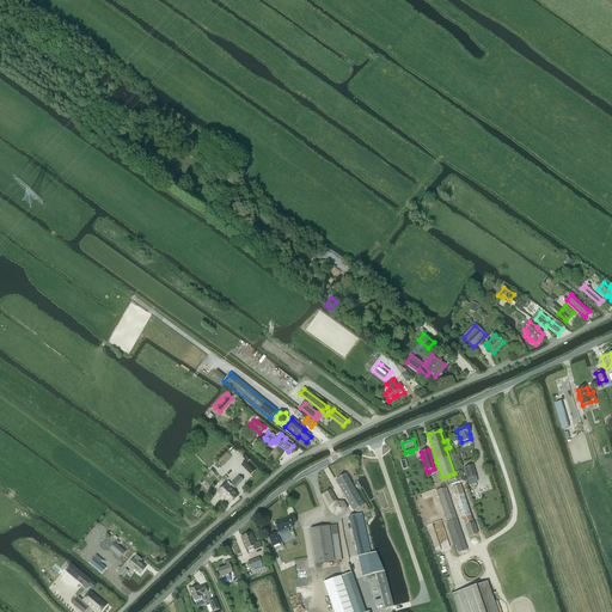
[(245,460),(240,465),(246,471),(251,475),(255,471),(248,463),(250,460),(244,456),(242,458),(245,460)]
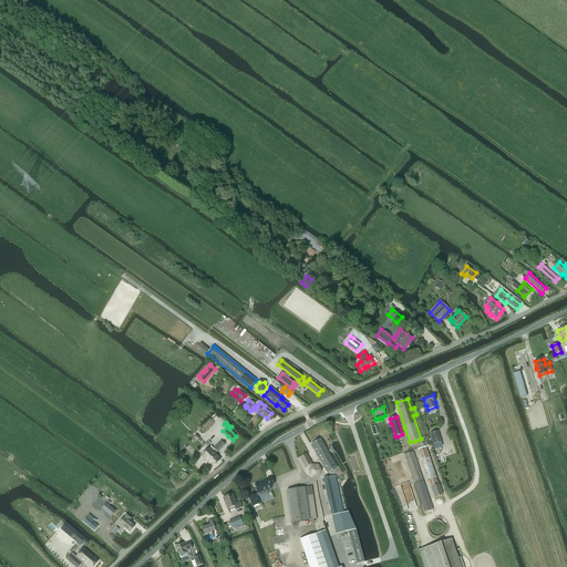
[(437,431),(430,433),(433,444),(441,442),(437,431)]
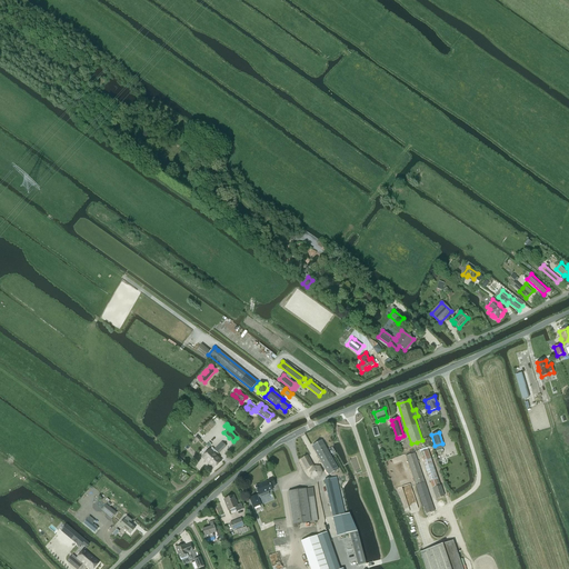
[(338,470),(331,457),(327,450),(322,441),(312,447),(329,476),(338,470)]
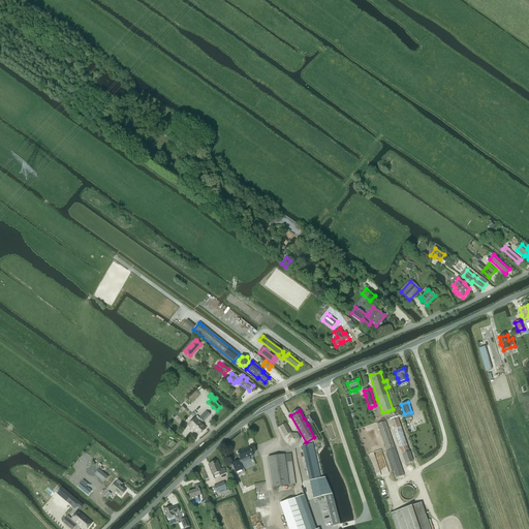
[(207,411),(199,418),(201,421),(201,422),(203,422),(210,414),(208,412),(207,411)]
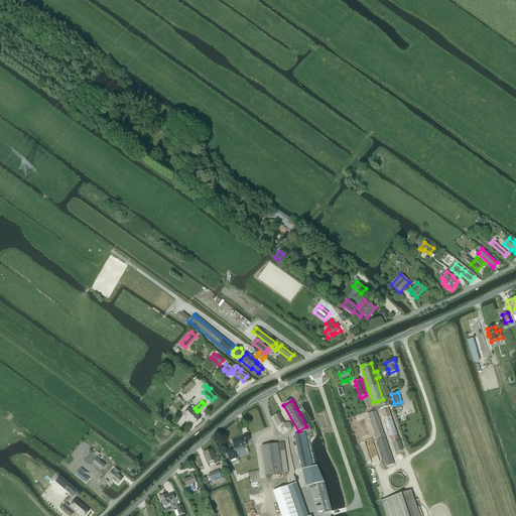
[(191,407),(182,415),(192,425),(201,417),(196,412),(192,409),(191,407)]
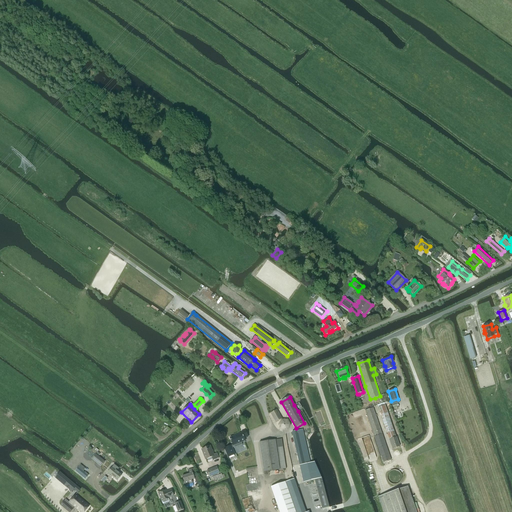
[(391,460),(373,408),(365,411),(383,463),(391,460)]
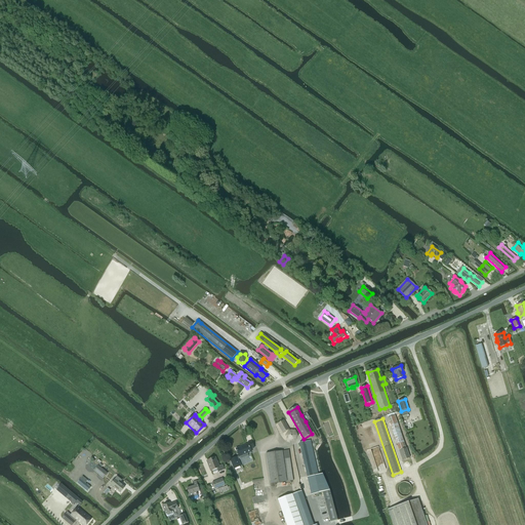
[(284,420),(278,425),(283,433),(289,430),(284,420)]
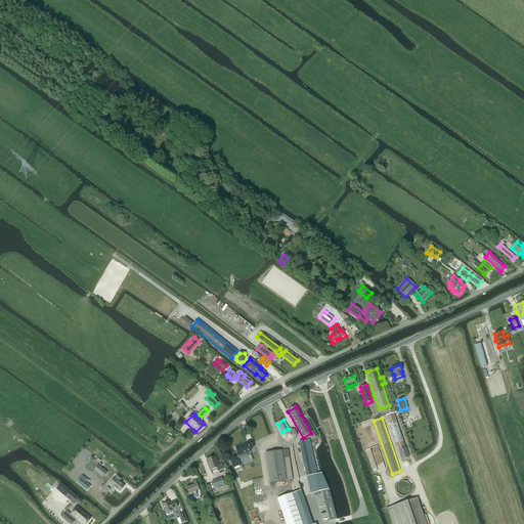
[(294,430),(289,430),(285,435),(288,440),(294,440),(297,436),(294,430)]
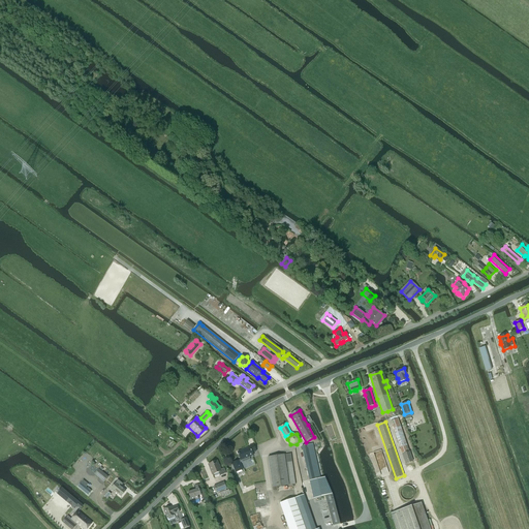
[(250,447),(238,453),(241,460),(241,461),(242,462),(242,463),(250,460),(249,458),(253,456),(252,454),(256,452),(253,444),(249,446),(250,447)]
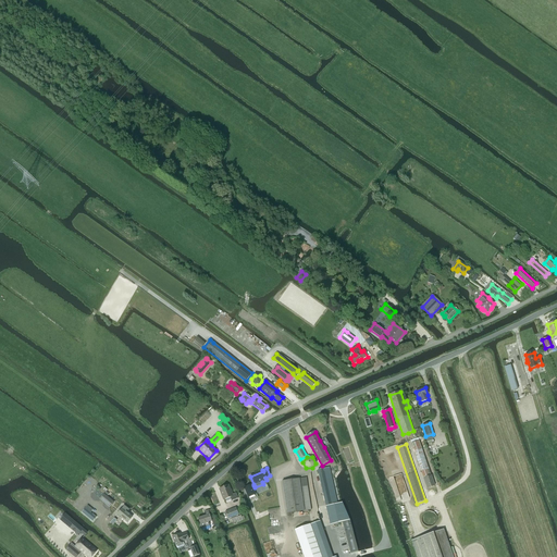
[(325,506),(337,504),(330,468),(318,470),(325,506)]
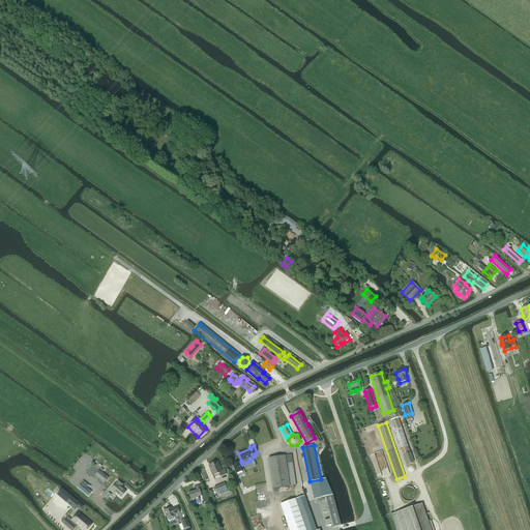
[(410,452),(404,455),(407,465),(414,463),(410,452)]
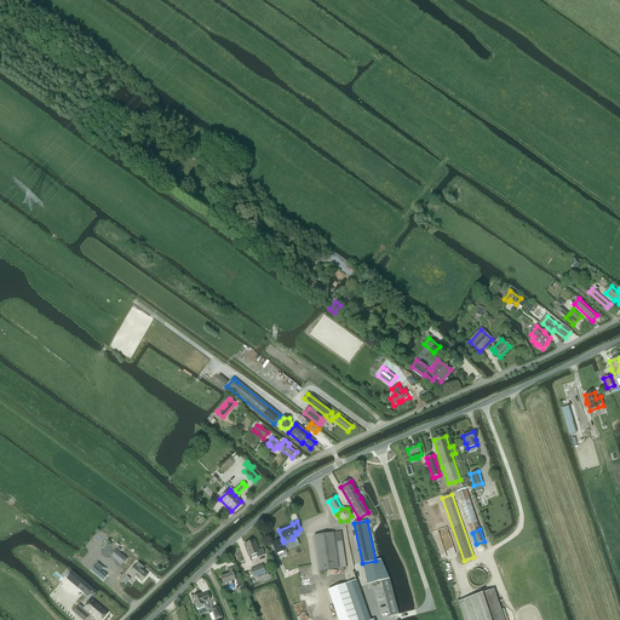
[(342,532),(334,533),(339,569),(348,568),(342,532)]
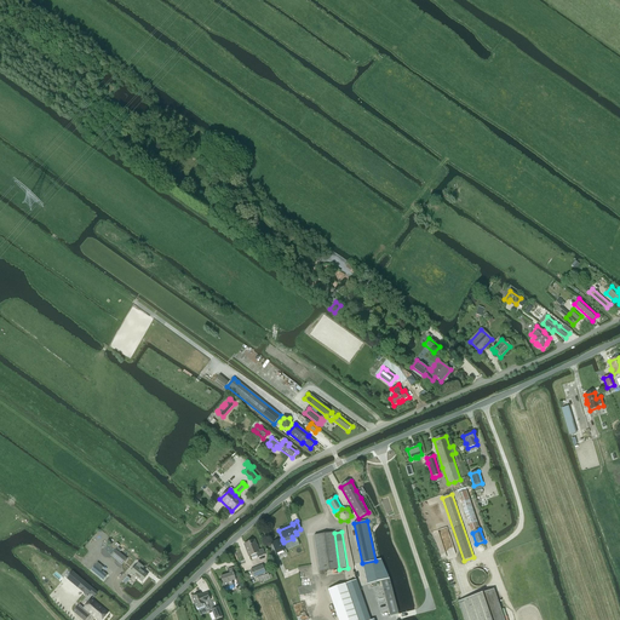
[(339,569),(333,533),(314,535),(320,572),(339,569)]
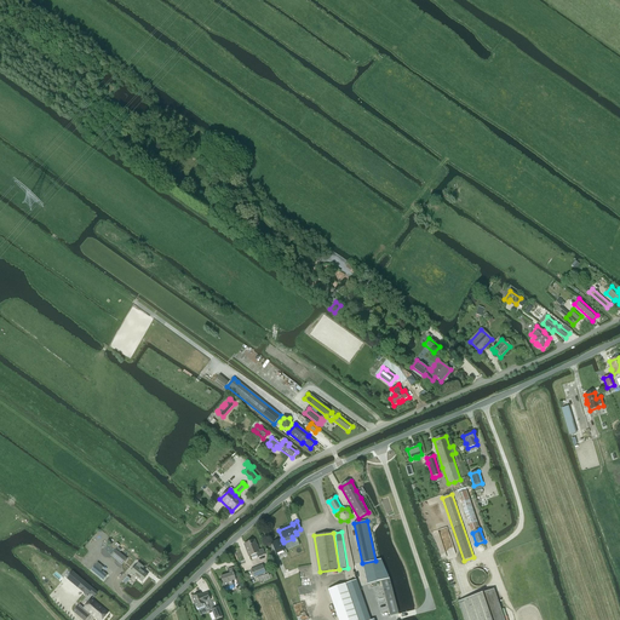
[(282,539),(273,543),(273,544),(277,555),(285,551),(281,543),(283,541),(282,540),(282,539)]
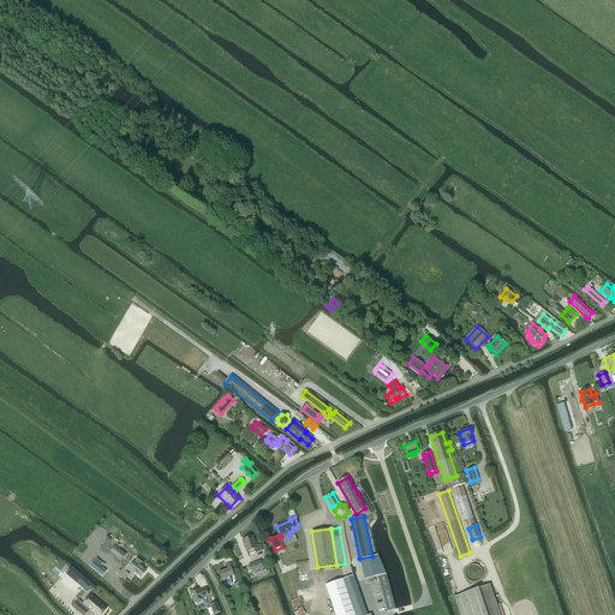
[(246,553),(255,549),(256,554),(263,550),(261,544),(257,547),(252,536),(242,541),(246,553)]
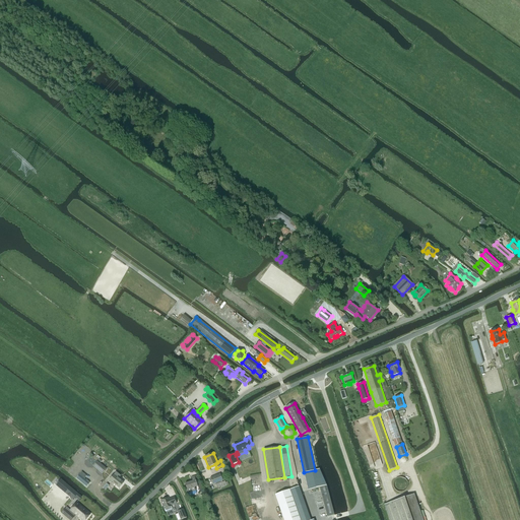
[(102,473),(106,469),(96,461),(93,466),(102,473)]
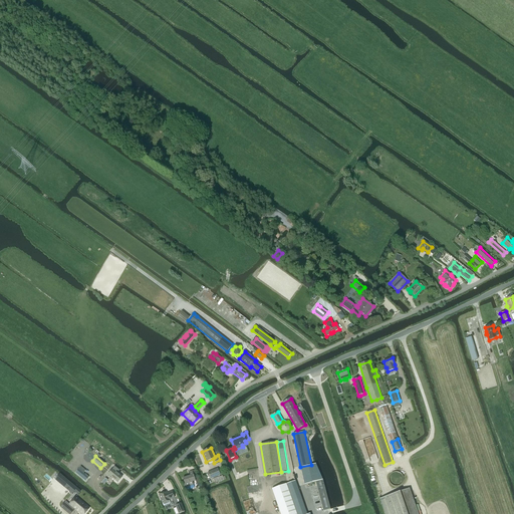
[(315,482),(322,480),(316,464),(301,467),(304,485),(315,482)]
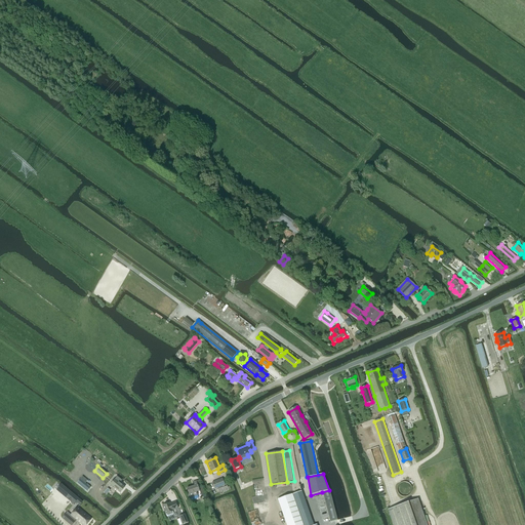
[(82,477),(77,483),(87,491),(90,487),(85,483),(87,481),(82,477)]
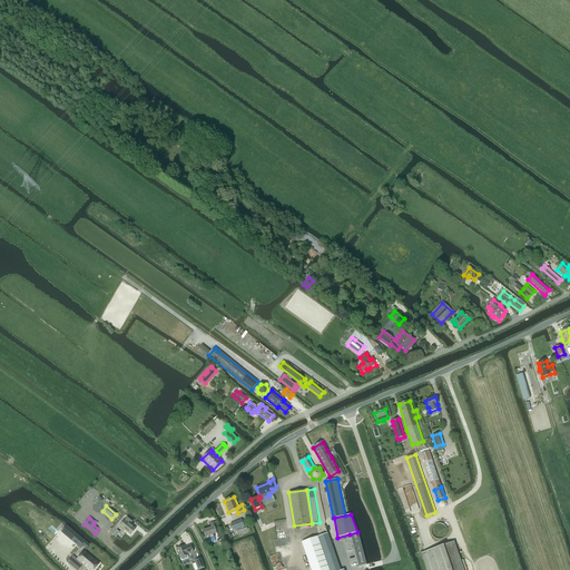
[(127,518),(120,527),(130,536),(135,529),(129,524),(133,521),(127,518)]
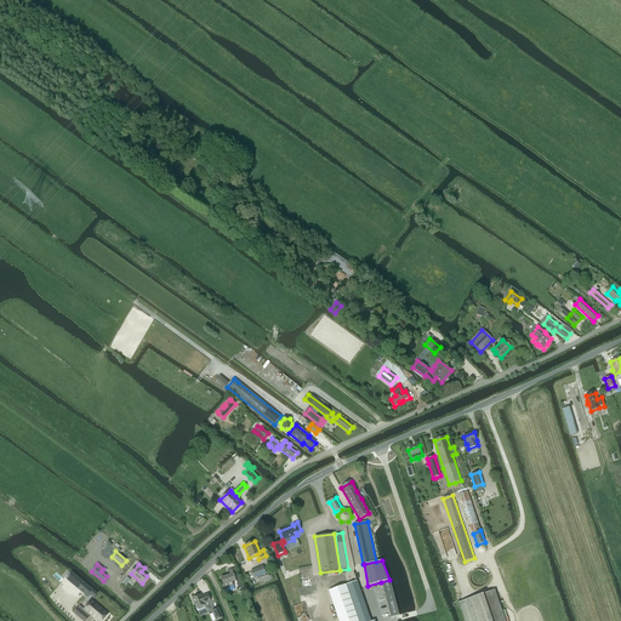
[(255,579),(266,574),(262,567),(251,571),(255,579)]
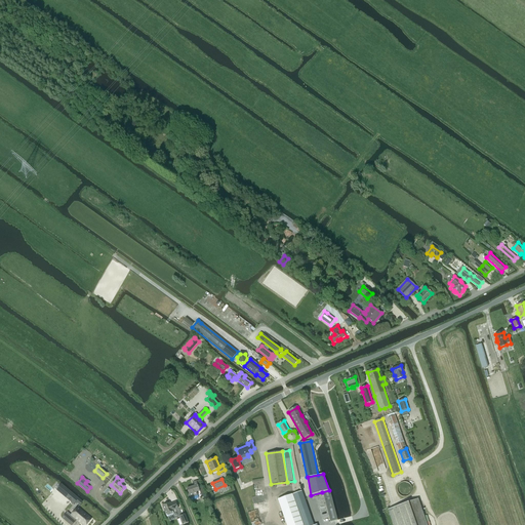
[(197,492),(200,491),(201,496),(203,496),(204,498),(205,498),(201,486),(198,487),(196,481),(193,482),(194,486),(187,489),(190,498),(198,495),(197,492)]
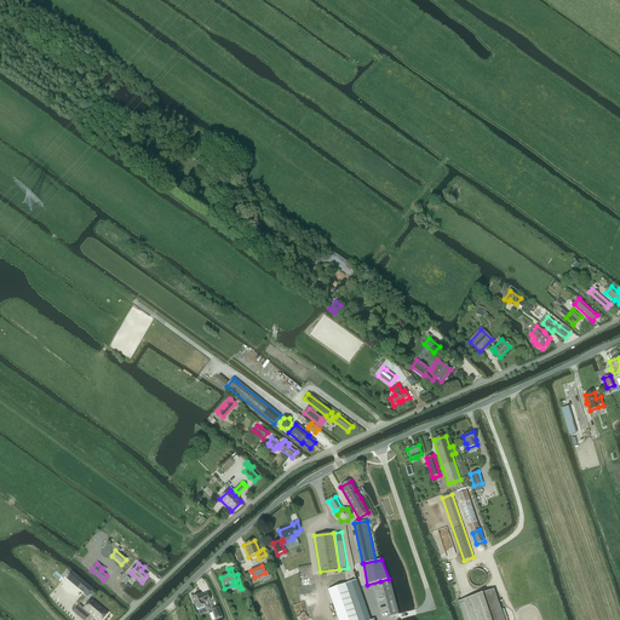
[(486,581),(486,579),(486,578),(486,577),(484,574),(484,573),(482,572),(481,572),(480,570),(478,570),(476,570),(475,572),(472,572),(471,573),(470,574),(469,577),(469,578),(469,579),(469,581),(469,583),(470,584),(471,585),(471,586),(474,587),(477,589),(478,589),(481,587),(482,586),(483,586),(484,584),(486,583),(486,581)]
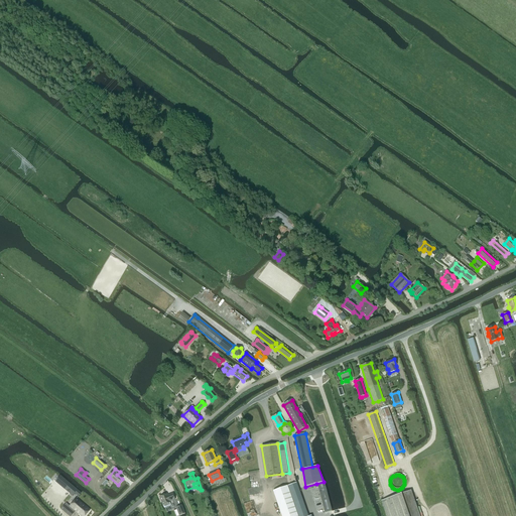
[(60,476),(55,482),(73,496),(75,494),(79,497),(81,493),(60,476)]
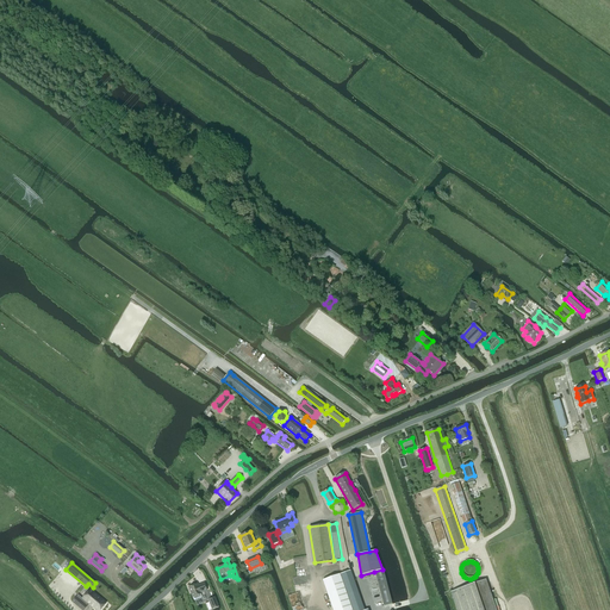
[(383,570),(374,572),(384,607),(392,604),(383,570)]
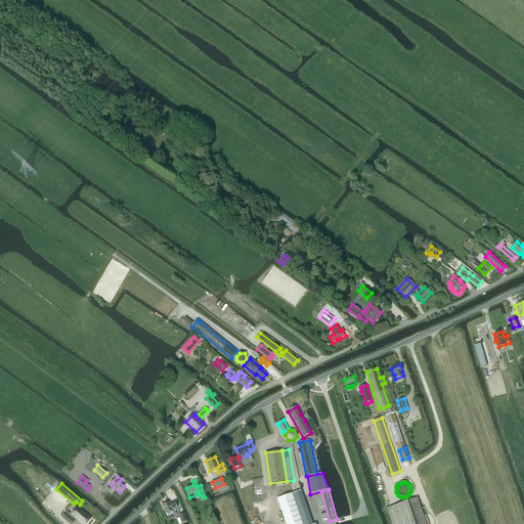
[(312,523),(301,490),(293,493),(302,523),(315,523),(316,523),(314,523),(312,523)]
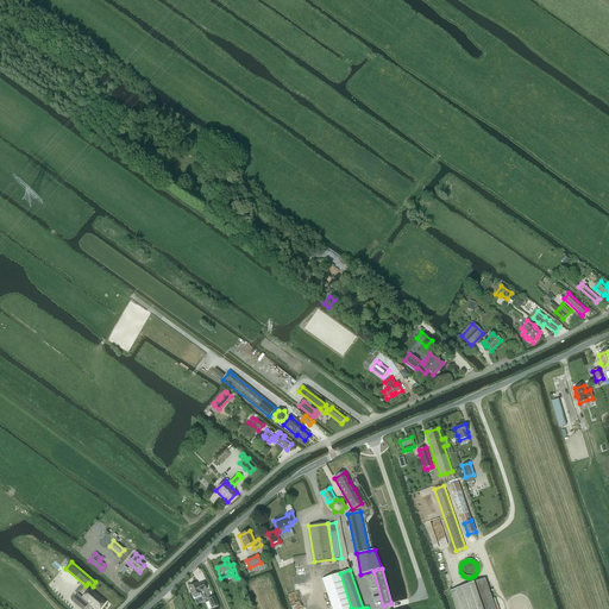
[(351,608),(339,573),(322,579),(332,608),(351,608)]
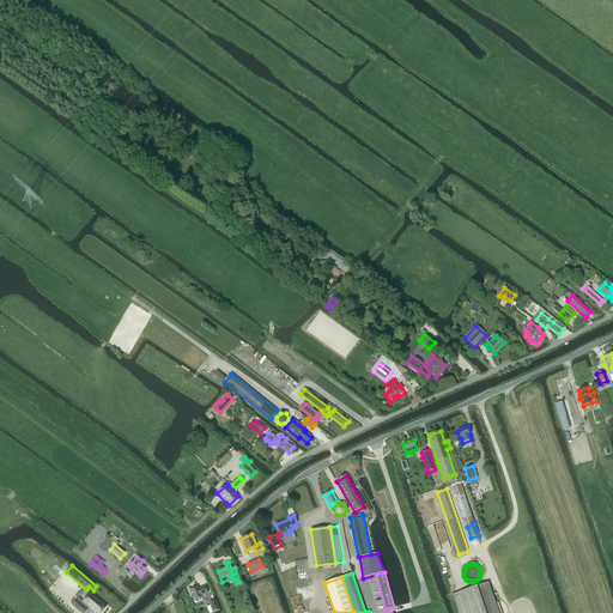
[(453,595),(459,612),(498,612),(489,583),(453,595)]
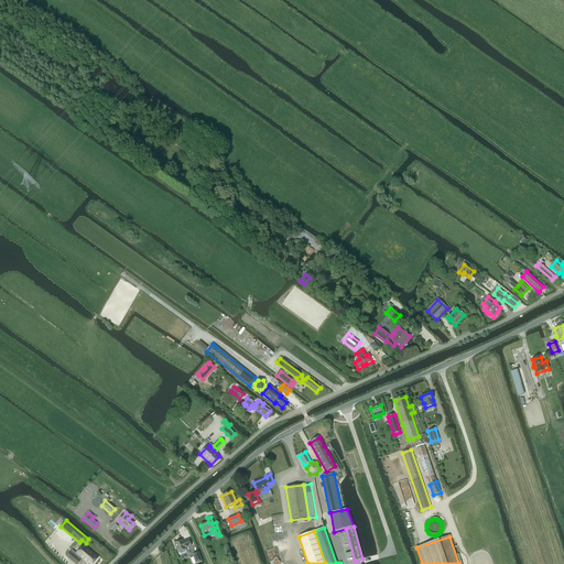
[(174,543),(179,553),(179,554),(180,555),(186,553),(186,551),(186,550),(185,549),(192,546),(188,540),(183,542),(182,540),(174,543)]
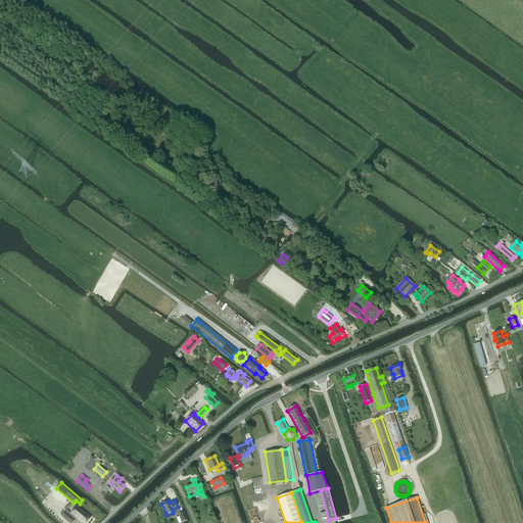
[(65,512),(61,516),(69,522),(72,522),(75,520),(74,519),(75,518),(81,522),(85,522),(91,517),(77,506),(69,515),(65,512)]
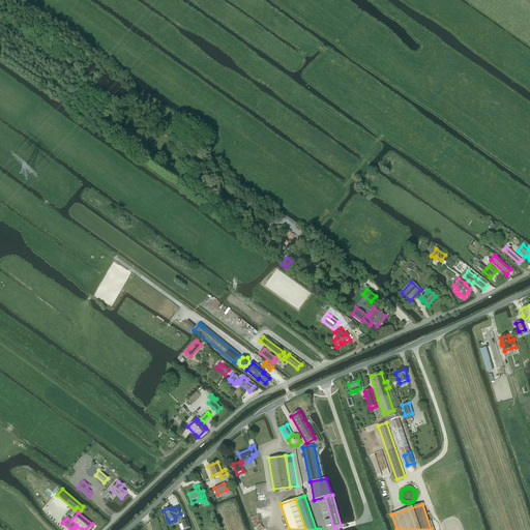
[(180,521),(184,529),(190,527),(187,519),(180,521)]
